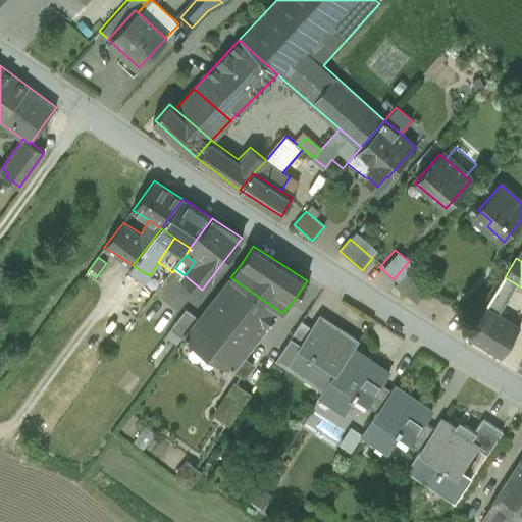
[(407,271),(396,284),(417,303),(429,290),(407,271)]
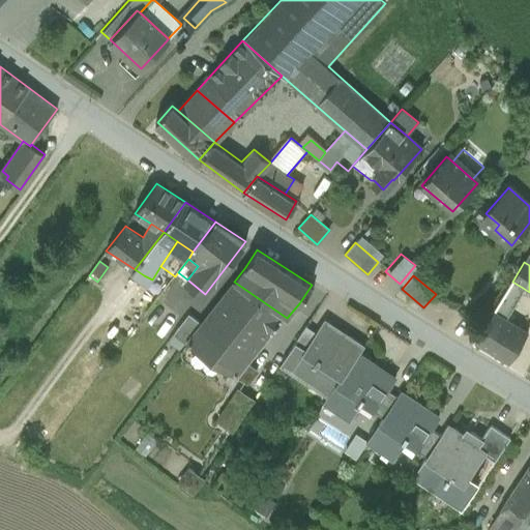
[(248,360),(284,316),(234,282),(186,343),(237,376),(248,360)]
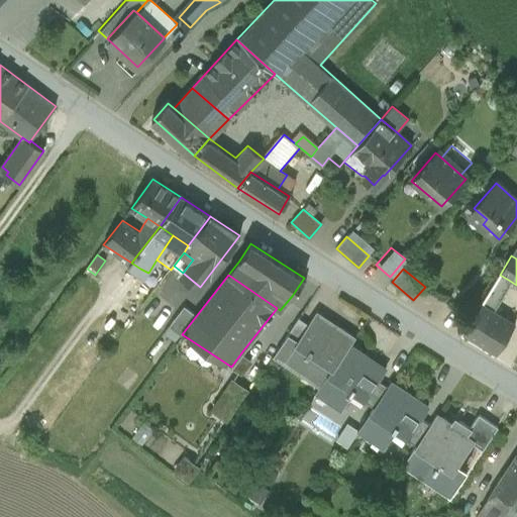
[(500,275),(482,305),(491,310),(510,281),(500,275)]
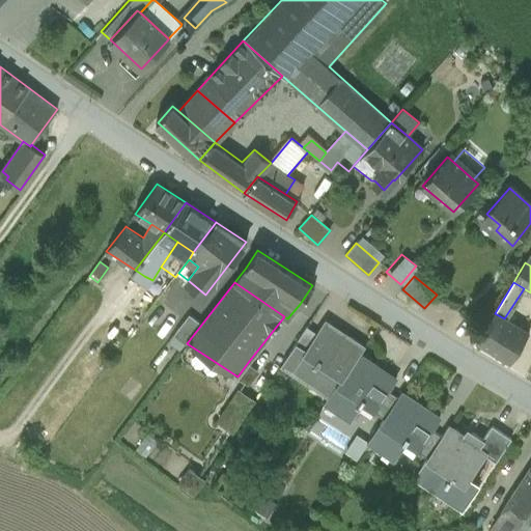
[(148,299),(155,303),(163,290),(157,287),(148,299)]
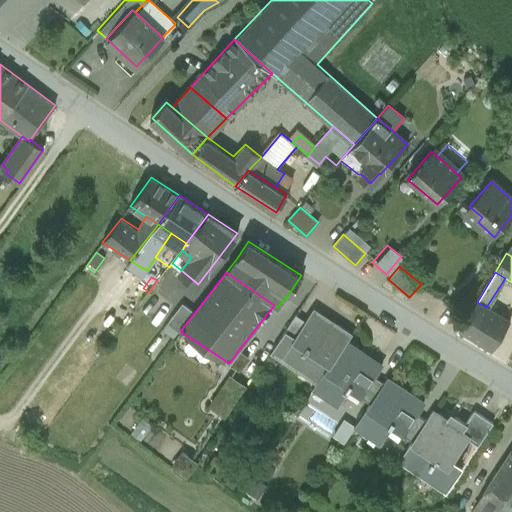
[(459,330),(491,349),(508,321),(486,307),(477,302),(459,330)]
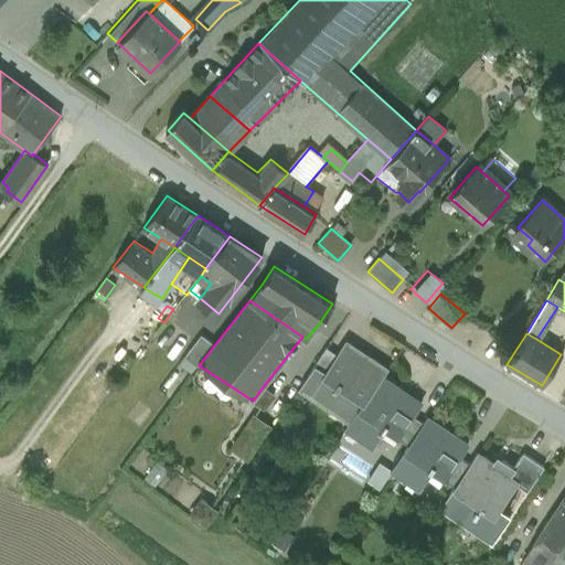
[(185,355),(198,364),(213,344),(201,334),(185,355)]
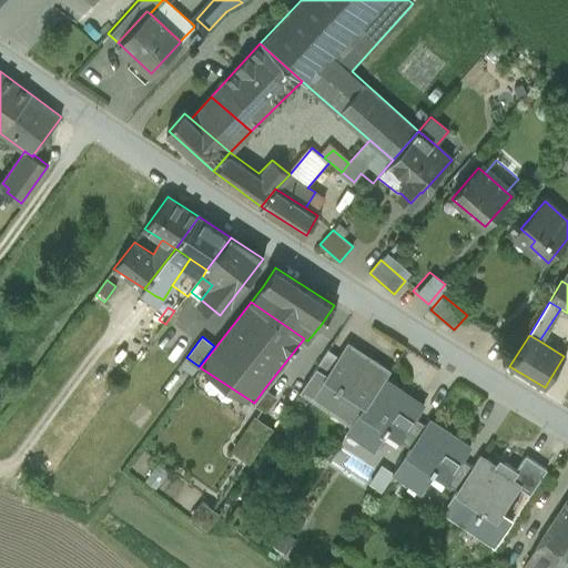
[(367,359),(346,345),(340,356),(325,378),(337,387),(325,406),(352,424),(385,379),(389,372),(368,357),(367,359)]
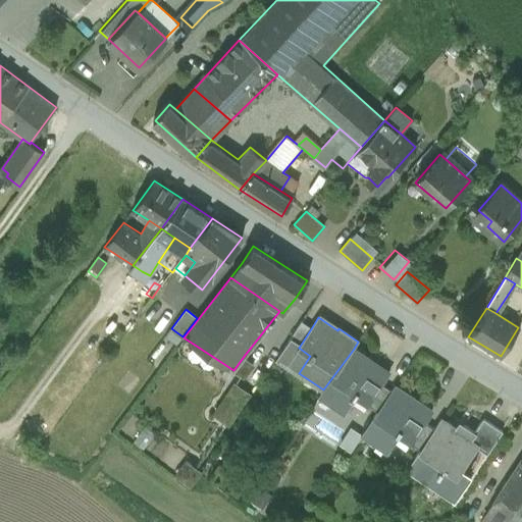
[(289,342),(299,348),(312,327),(302,321),(289,342)]
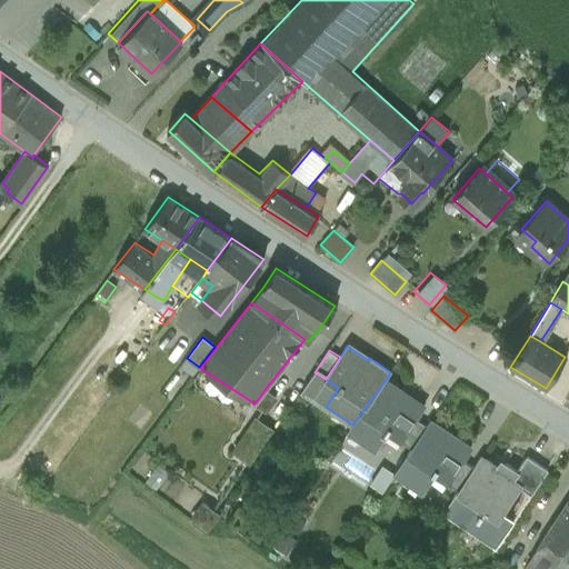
[(302,390),(326,407),(338,388),(326,379),(315,372),(302,390)]
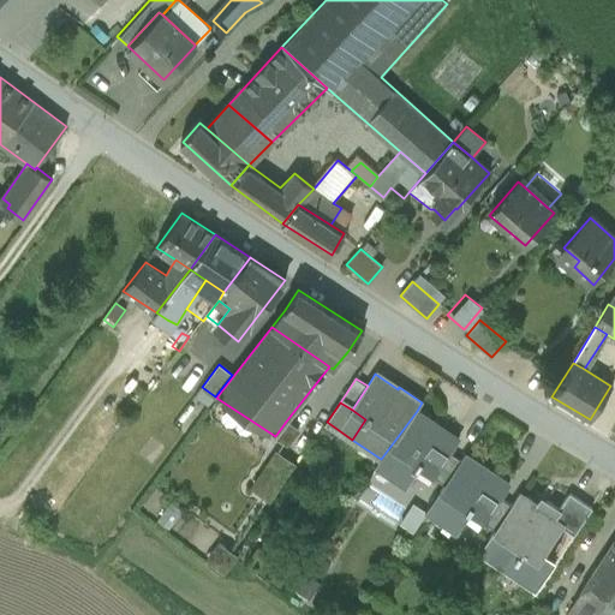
[(436,423),(417,411),(381,459),(376,467),(407,488),(421,467),(433,476),(448,453),(457,441),(435,427),(436,423)]
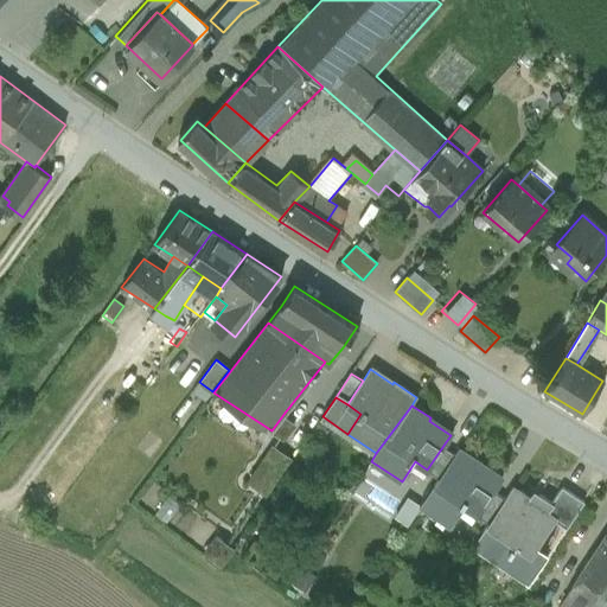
[(285,413),(272,430),(282,440),(296,422),(285,413)]
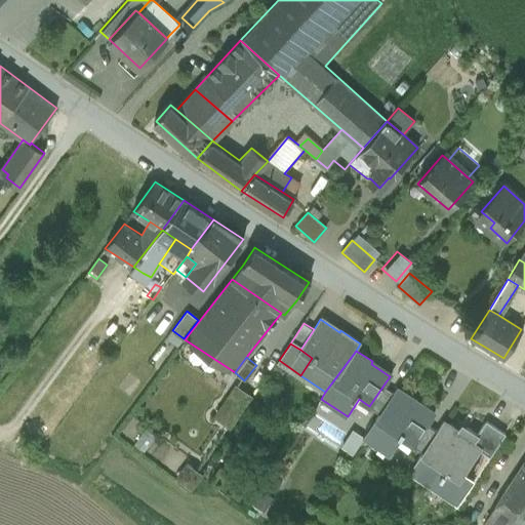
[(216,416),(230,427),(250,396),(237,387),(216,416)]
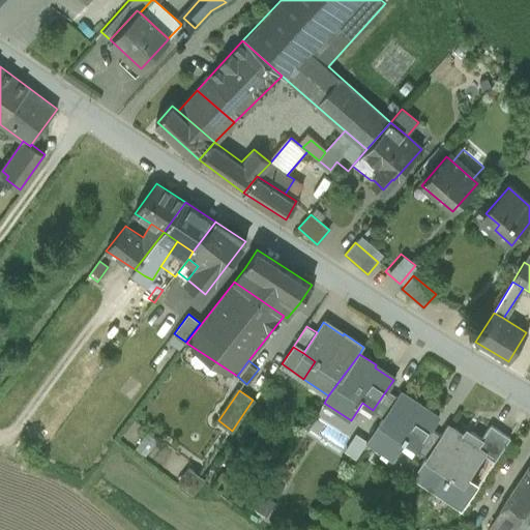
[(386,390),(373,410),(384,417),(398,398),(386,390)]
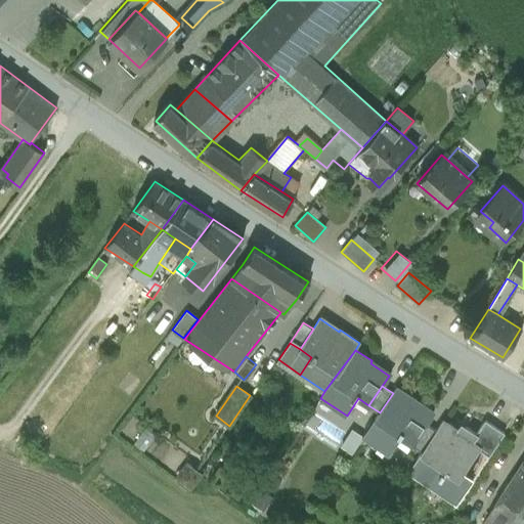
[(396,388),(393,393),(380,412),(364,436),(390,453),(401,437),(413,445),(427,424),(434,415),(415,401),(416,400),(396,388)]
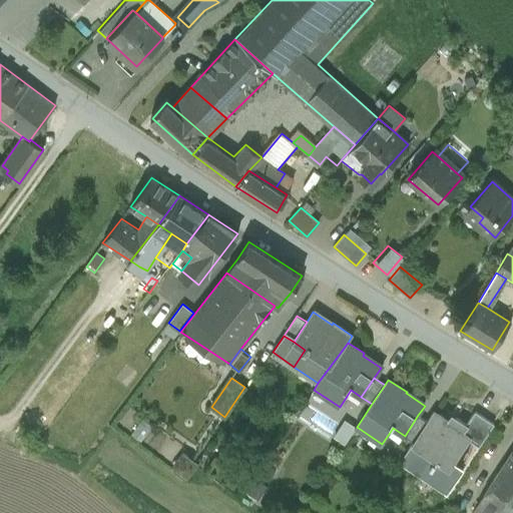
[(434,412),(428,422),(414,442),(401,461),(427,478),(438,461),(449,469),(451,467),(469,440),(460,434),(466,425),(455,418),(452,423),(434,412)]
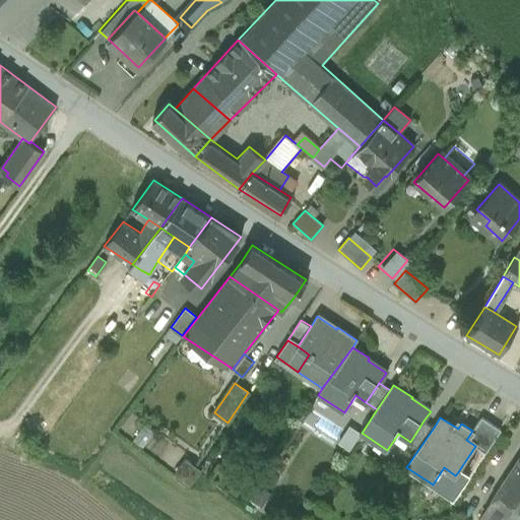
[(466,440),(475,446),(485,452),(501,430),(481,417),(472,431),(466,440)]
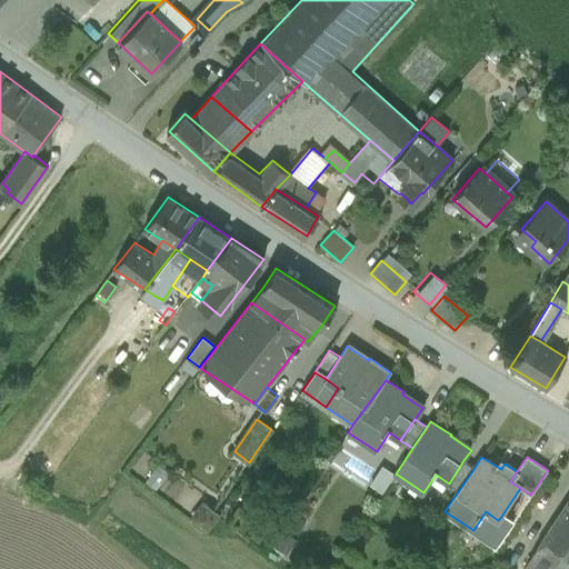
[(475,468),(463,460),(449,483),(459,490),(475,468)]
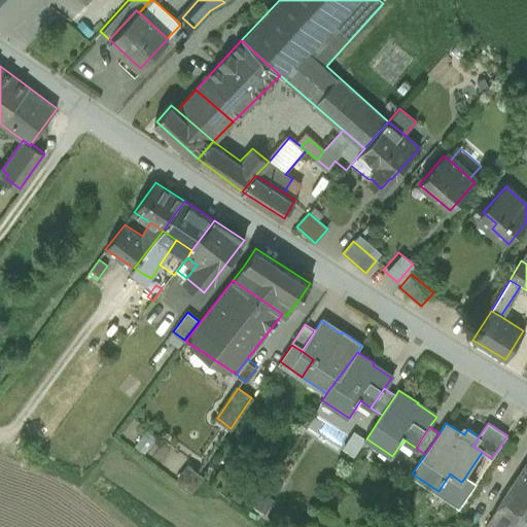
[(526,461),(502,500),(526,515),(526,461)]
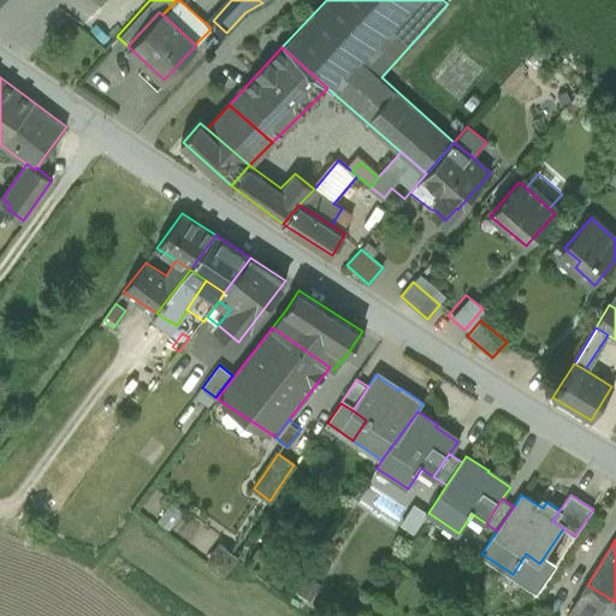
[(554,569),(542,561),(539,563),(526,554),(513,574),(538,592),(554,569)]
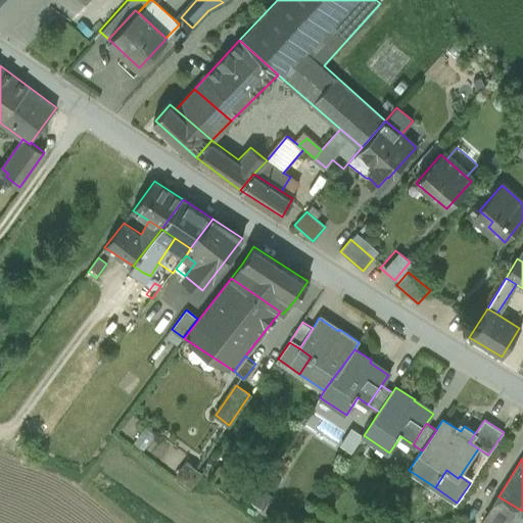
[(522,522),(522,511),(498,496),(481,522),(522,522)]
